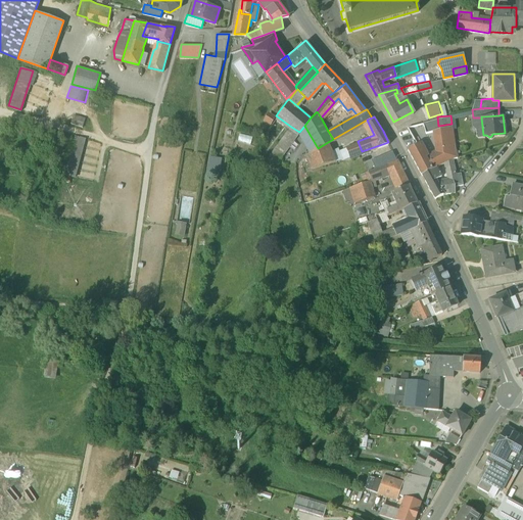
[(481,117),(473,117),(473,125),(476,128),(476,133),(478,135),(483,135),(481,117)]
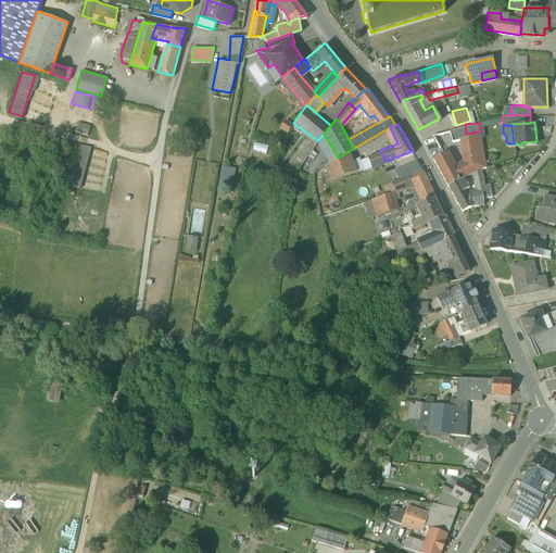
[(440,143),(457,136),(453,126),(425,137),(431,152),(442,149),(440,143)]
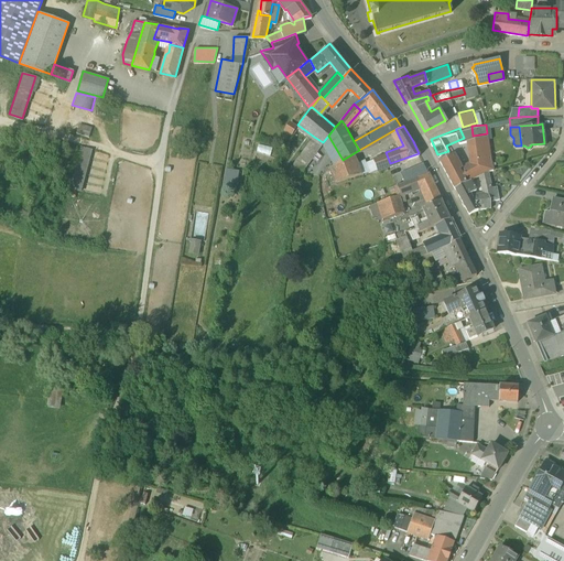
[(488,135),(468,139),(470,158),(470,160),(462,165),(458,166),(464,182),(472,177),(476,175),(484,171),(490,170),(494,169),(490,155),(488,135)]
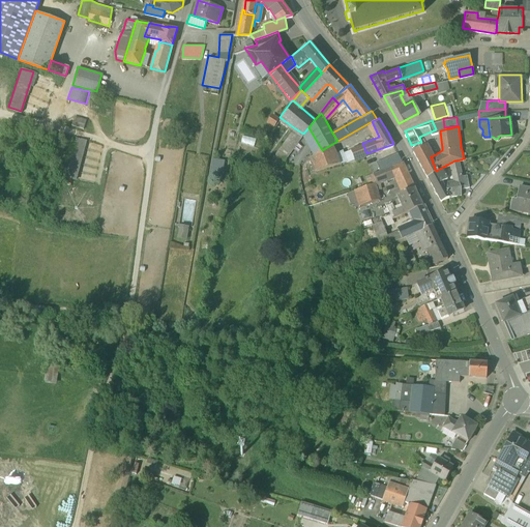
[(322,150),(308,127),(303,134),(314,154),(322,150)]
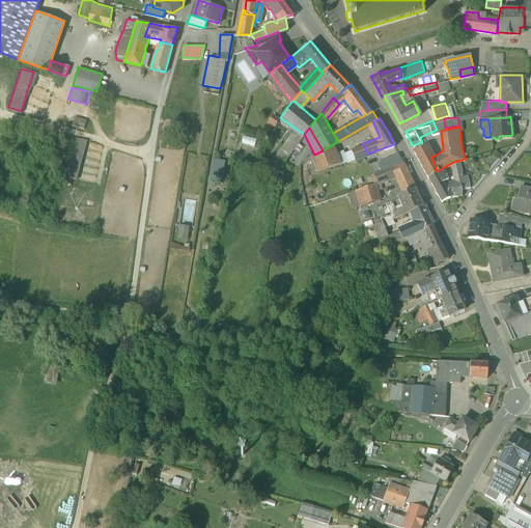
[(304,134),(296,129),(291,133),(300,138),(304,134)]
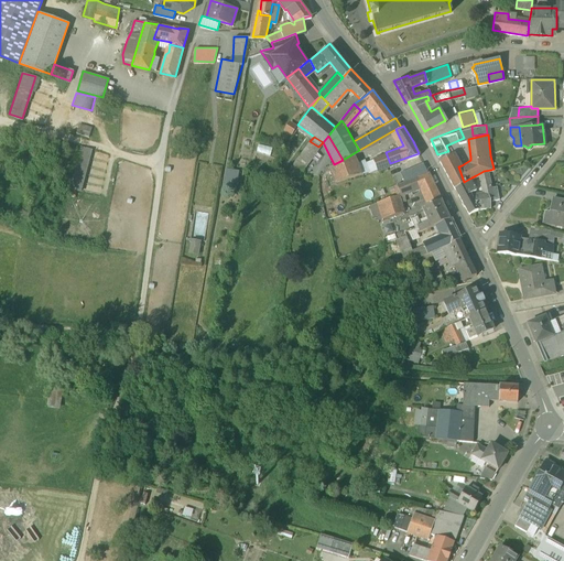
[(291,186),(318,147),(310,141),(281,179),(291,186)]
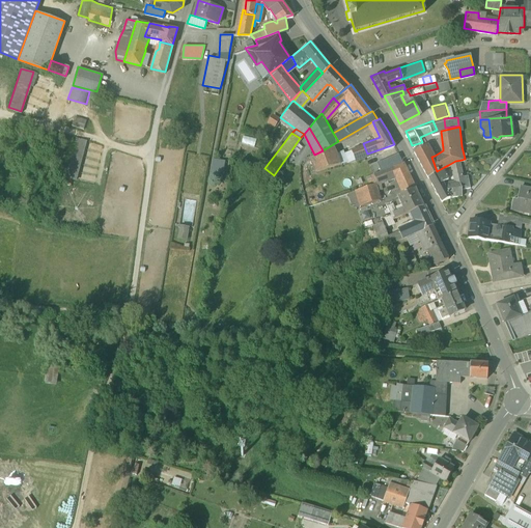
[(86,139),(76,136),(65,175),(76,178),(86,139)]
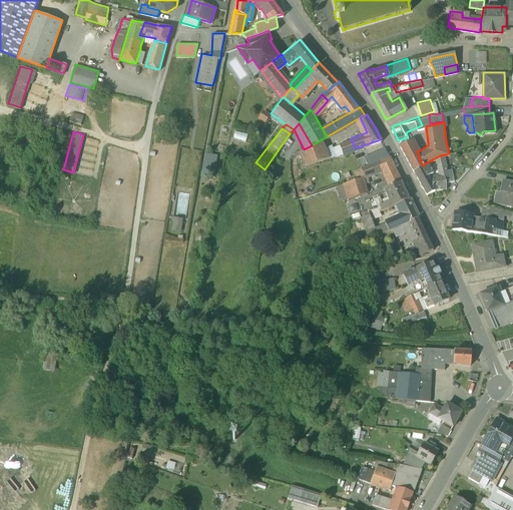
[(351,138),(345,139),(345,136),(336,141),(336,143),(339,149),(341,153),(355,148),(351,138)]
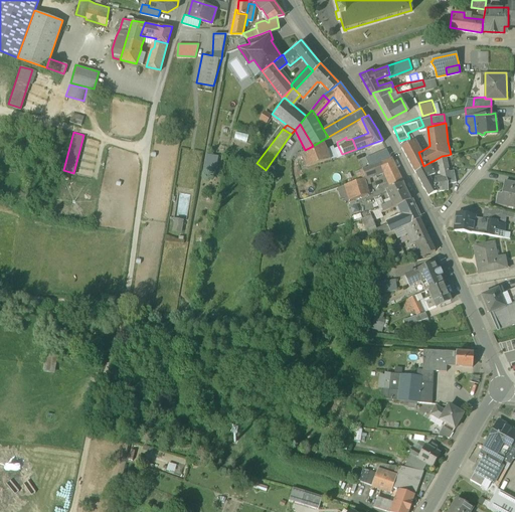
[(421,151),(414,139),(402,146),(415,170),(423,166),(418,152),(421,151)]
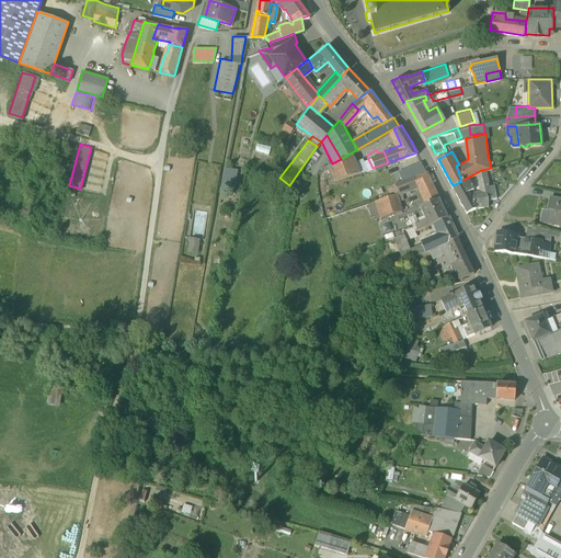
[(332,163),(329,166),(334,179),(358,172),(352,152),(341,159),(332,163)]
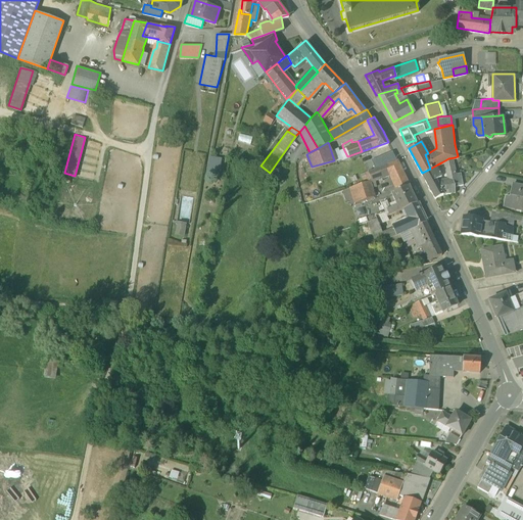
[(387,162),(396,158),(392,150),(372,158),(376,168),(387,162)]
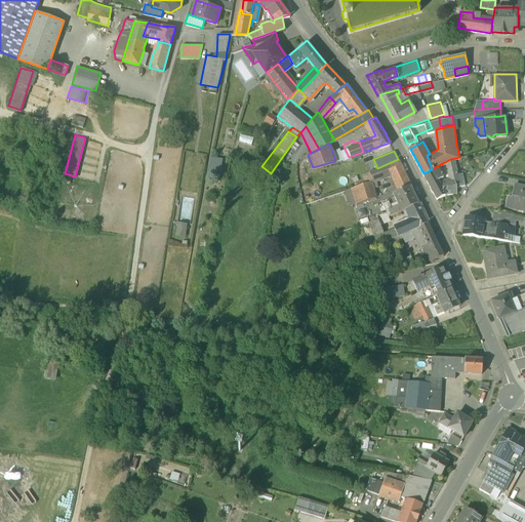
[(220,171),(221,156),(210,155),(208,170),(220,171)]
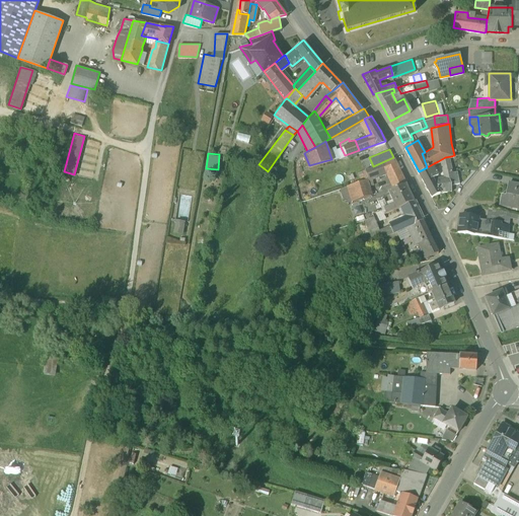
[(440,167),(442,178),(444,189),(452,188),(451,180),(460,179),(459,172),(455,173),(454,166),(451,156),(445,157),(438,161),(440,167)]
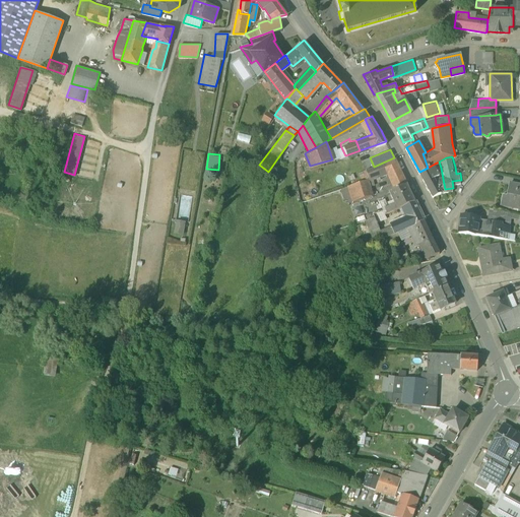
[(389,171),(388,171),(389,175),(400,170),(394,157),(385,162),(389,171)]
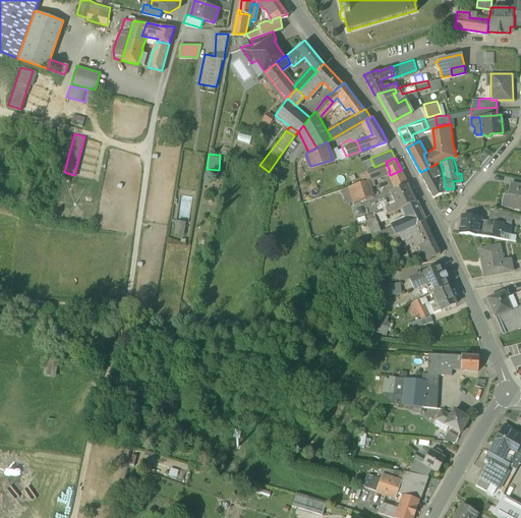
[(390,171),(386,162),(374,167),(366,170),(370,178),(389,171),(390,171)]
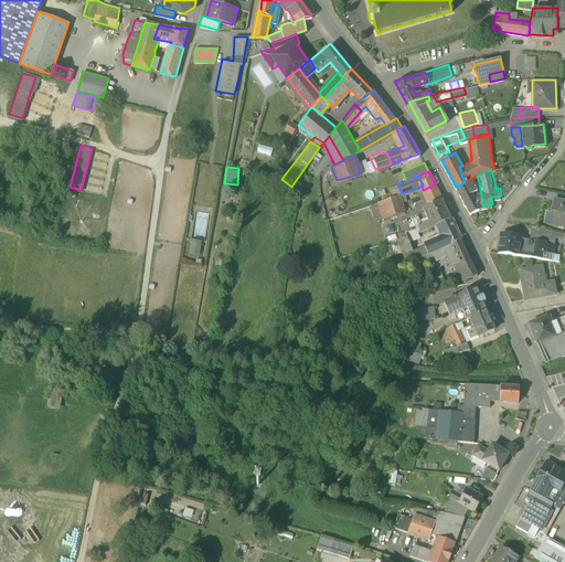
[(472,178),(465,182),(456,187),(470,213),(483,205),(481,194),(471,195),(470,193),(479,189),(472,178)]
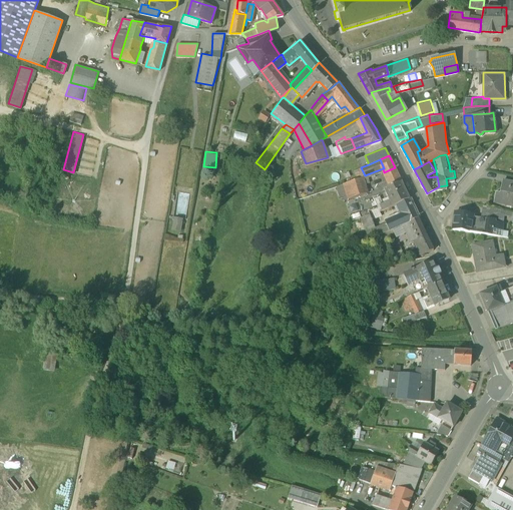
[(361,167),(356,169),(360,176),(362,175),(365,175),(361,167)]
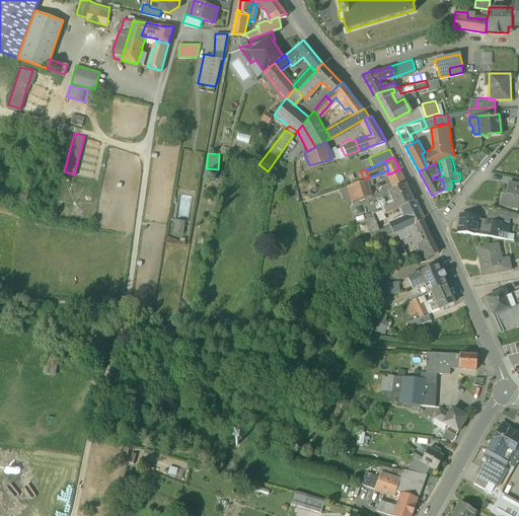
[(364,178),(343,186),(345,193),(350,192),(352,201),(371,195),(366,177),(364,178)]
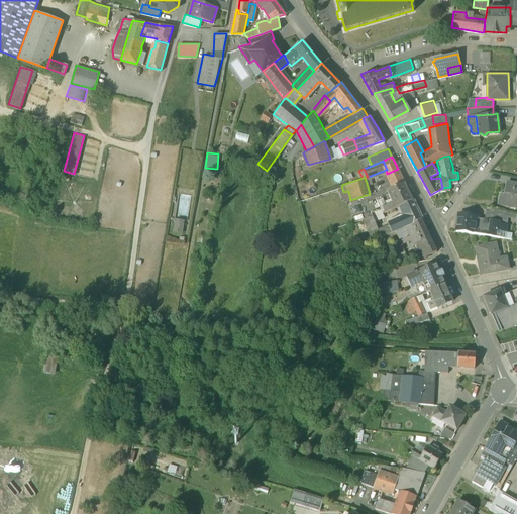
[(516,183),(507,181),(504,193),(500,193),(498,202),(516,205),(516,183)]
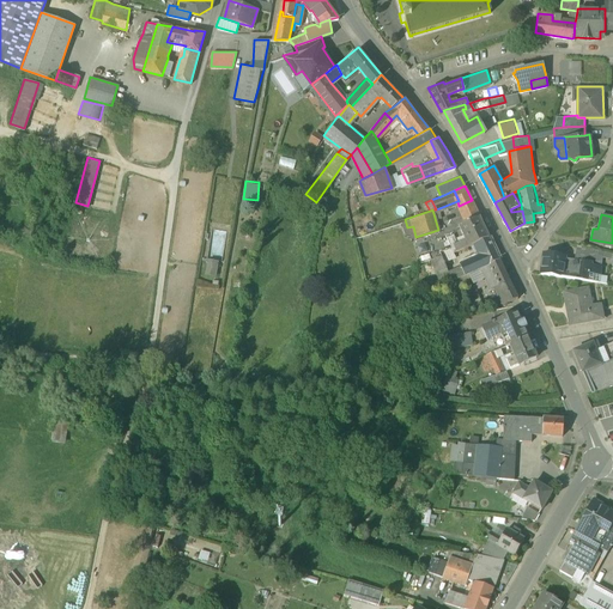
[(479,215),(460,224),(466,238),(457,242),(451,245),(451,247),(453,250),(463,245),(473,242),(489,236),(479,215)]
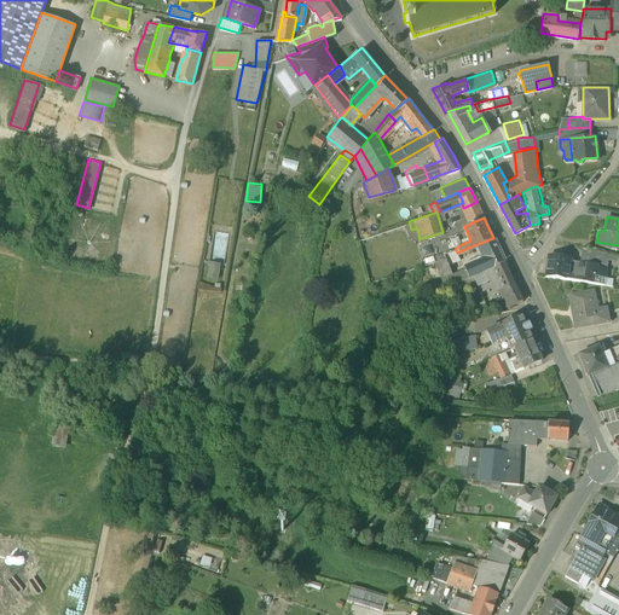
[(457,233),(440,239),(441,244),(444,253),(456,249),(456,248),(462,244),(457,233)]
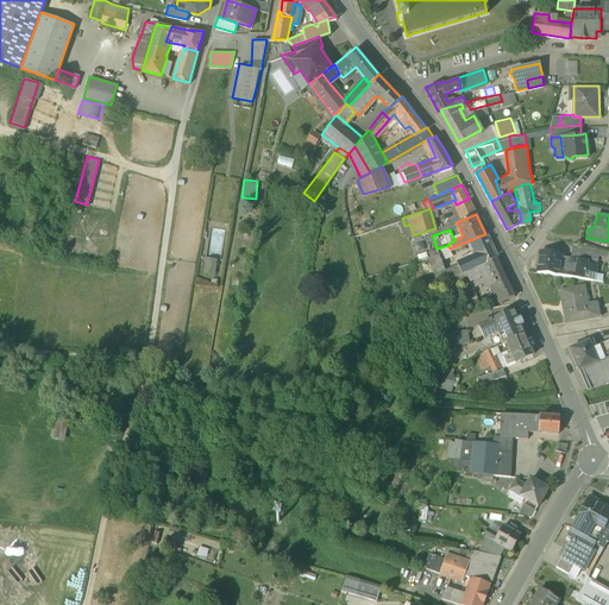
[(470,259),(441,271),(443,273),(444,277),(445,281),(465,271),(476,266),(496,257),(485,234),(470,240),(476,253),(469,257),(470,259)]
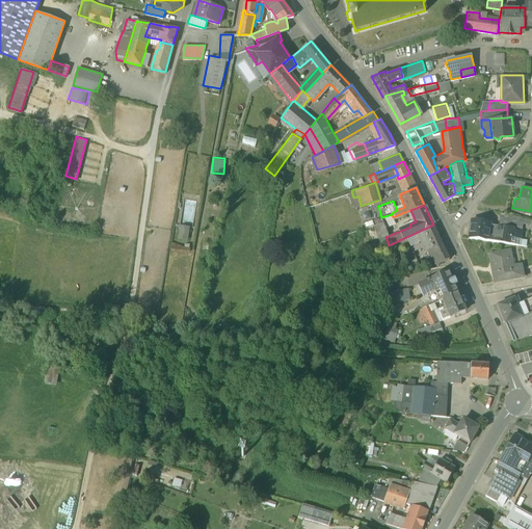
[(381,217),(379,210),(371,212),(376,223),(382,221),(381,217)]
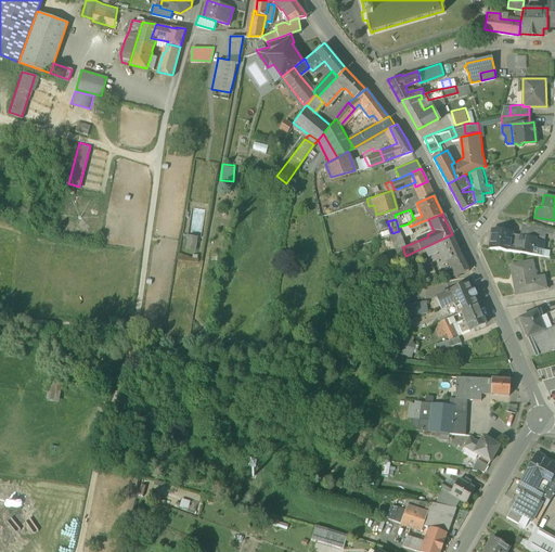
[(546,226),(523,220),(520,234),(525,234),(534,236),(534,239),(544,240),(546,226)]
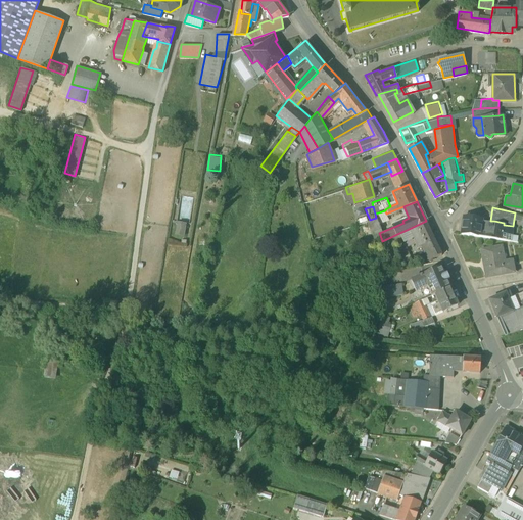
[(395,209),(386,214),(388,217),(389,219),(397,216),(395,209)]
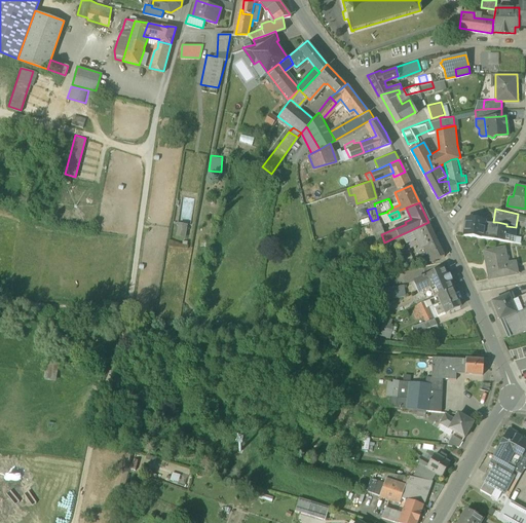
[(387,212),(377,215),(378,219),(372,221),(370,221),(375,233),(383,229),(381,222),(390,218),(388,215),(387,212)]
